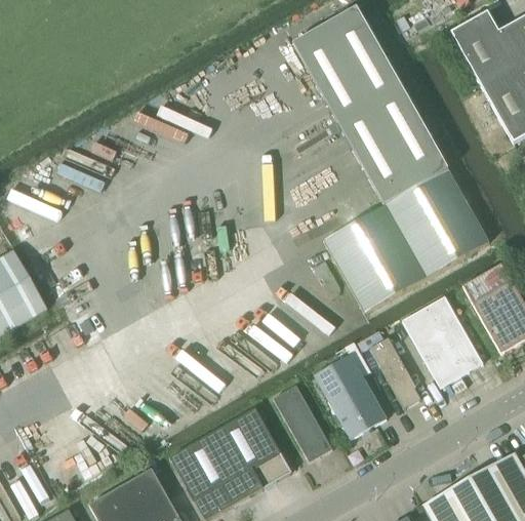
[(356,8),(291,44),(382,205),(448,169),(415,113),(386,59),(356,8)]
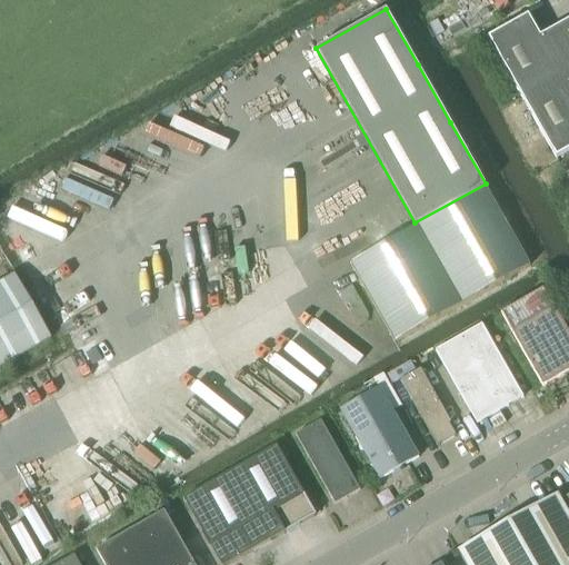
[(521,95),(562,71),(568,67),(568,16),(540,33),(528,12),(488,35),(521,95)]
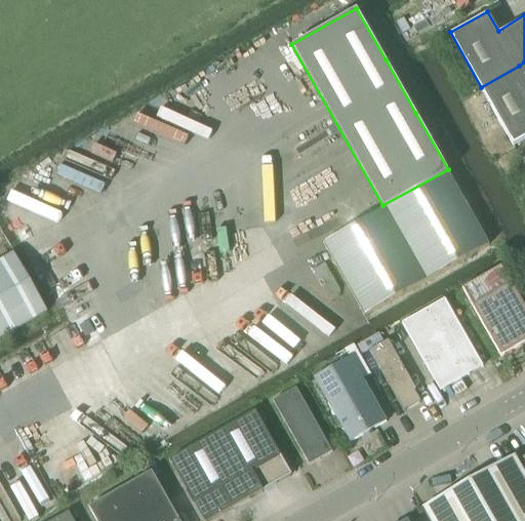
[(524,134),(524,77),(519,66),(481,87),(513,143),(524,134)]
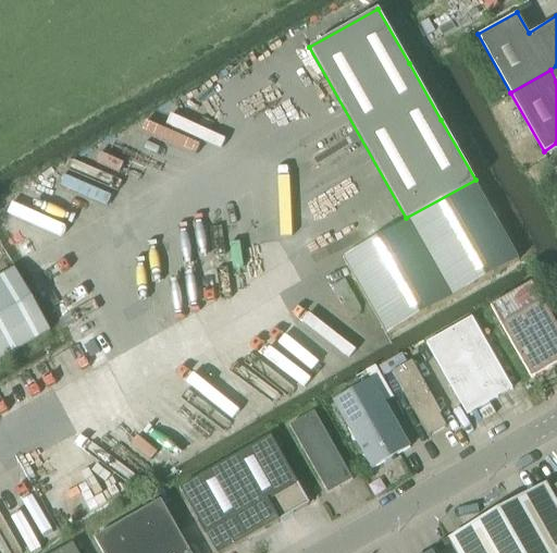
[(406,218),(344,253),(386,330),(519,256),(477,179),(475,180),(406,218)]
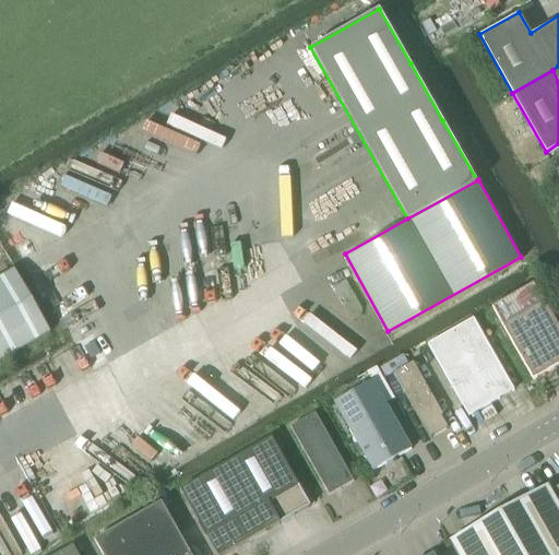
[(0,356),(49,328),(14,267),(0,273),(0,356)]
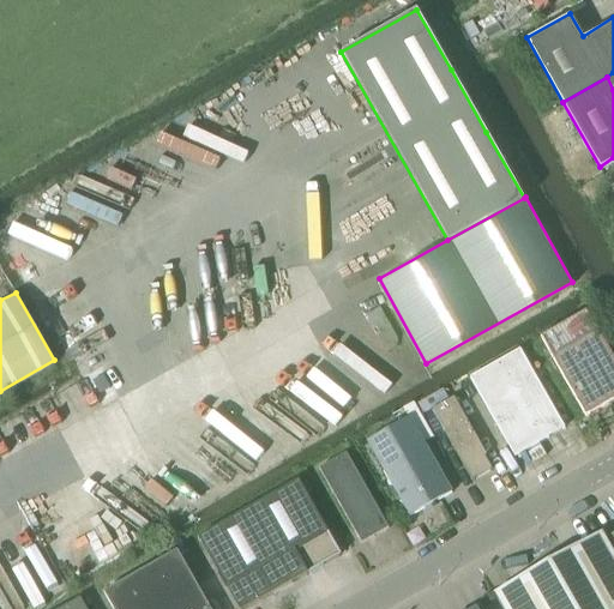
[(585,412),(613,396),(613,356),(587,308),(541,335),(585,412)]
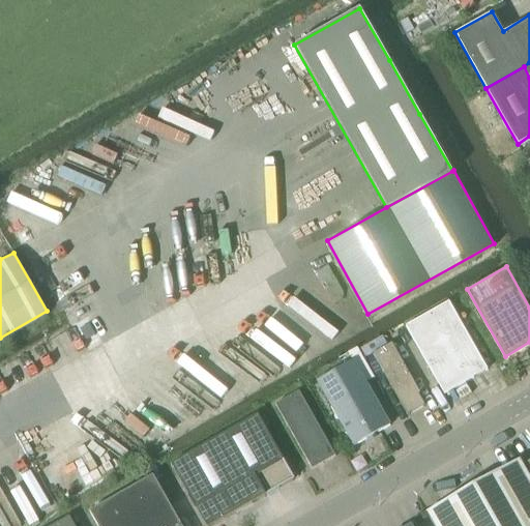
[(488,367),(448,297),(405,321),(444,391),(488,367)]
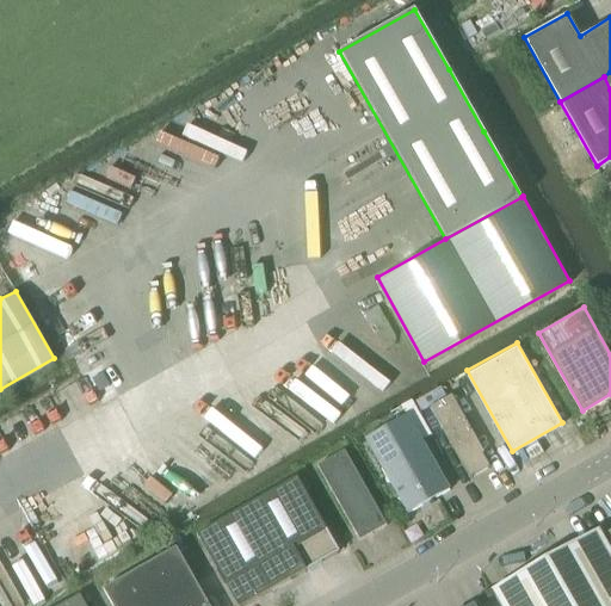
[(451,391),(429,404),(469,475),(489,464),(482,451),(485,450),(451,391)]
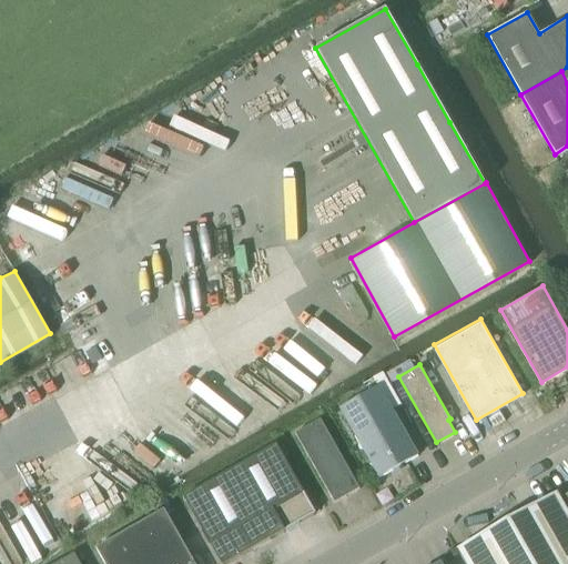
[(340,405),(378,475),(417,453),(377,383),(340,405)]
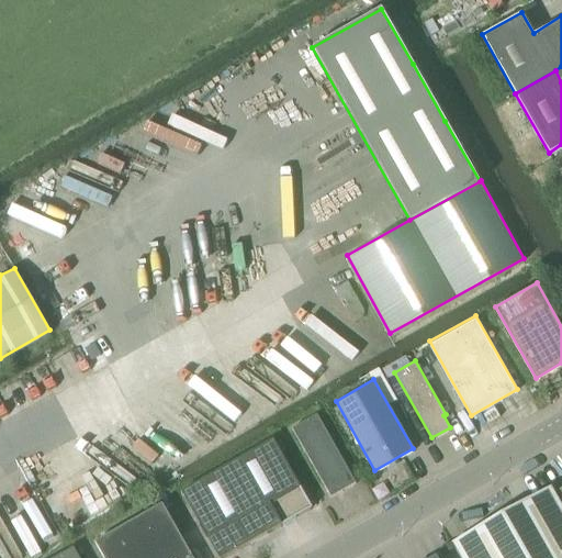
[(356,480),(318,414),(293,428),(330,494),(356,480)]
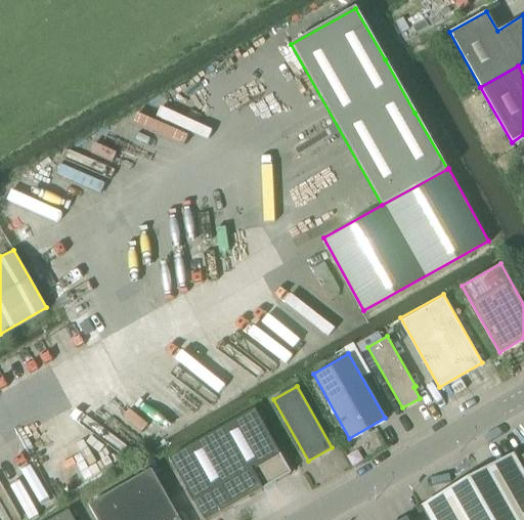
[(205,519),(291,471),(254,407),(168,456),(205,519)]
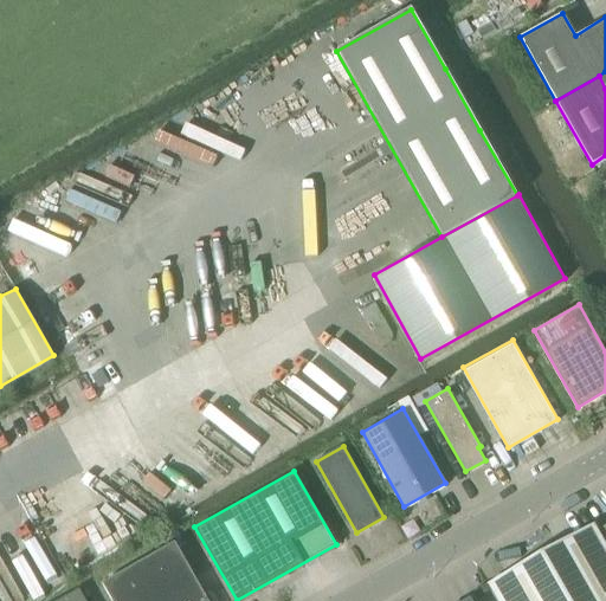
[(508,573),(489,583),(490,586),(498,600),(605,600),(605,522),(597,529),(594,523),(575,534),(559,543),(524,562),(508,573)]
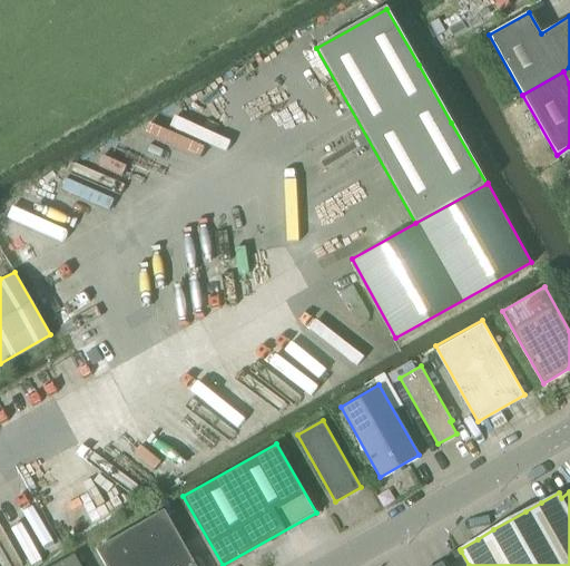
[(196,565),(182,540),(164,508),(129,528),(150,565),(196,565)]
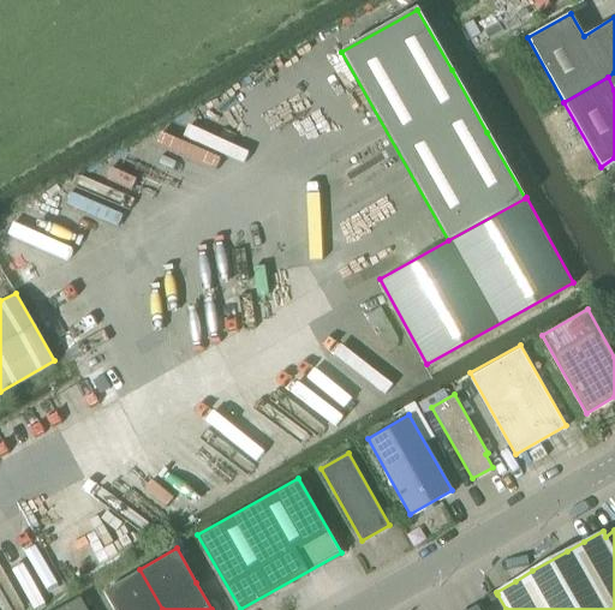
[(114,609),(162,609),(139,569),(103,590),(114,609)]
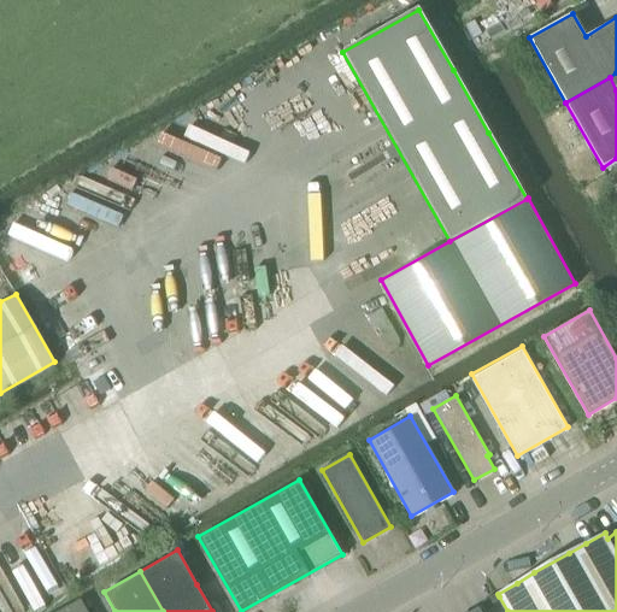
[(479,607),(470,611),(507,611),(499,596),(479,608),(479,607)]
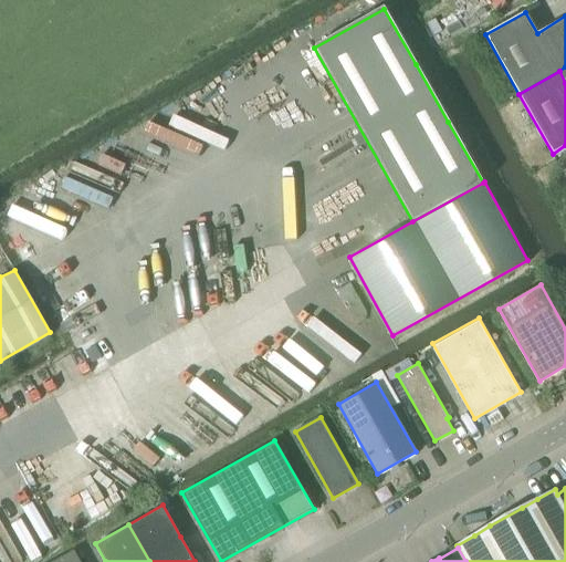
[(80,561),(73,549),(49,561),(80,561)]
